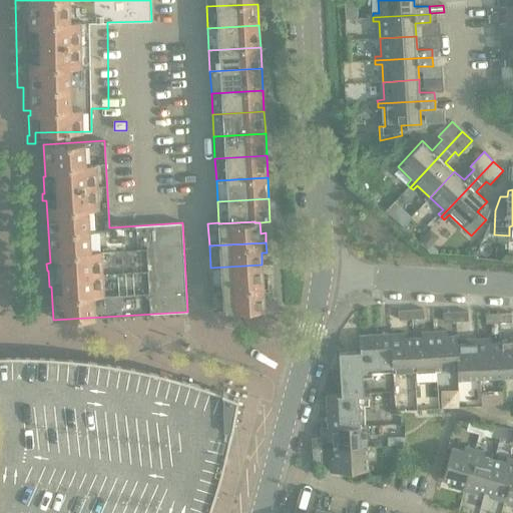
[(262,265),(210,268),(211,289),(269,286),(268,277),(263,277),(262,265)]
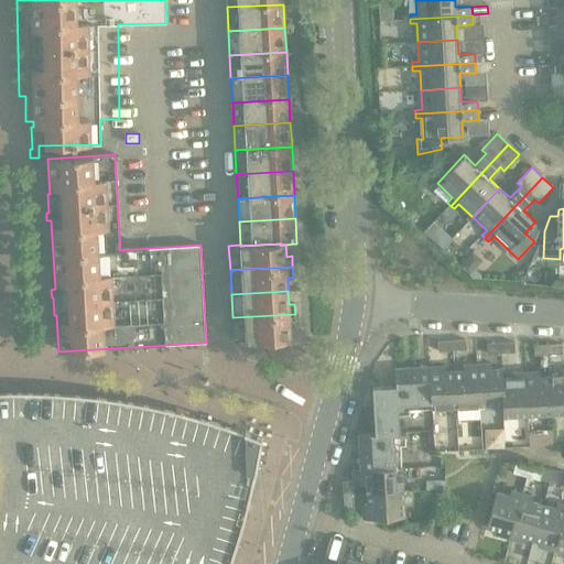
[(295,314),(232,317),(234,343),(291,339),(290,325),(295,325),(295,314)]
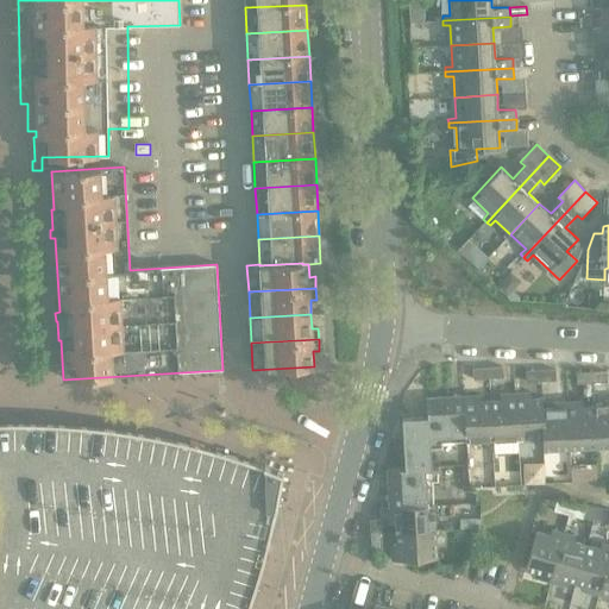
[(503,366),(488,368),(489,378),(503,377),(503,366)]
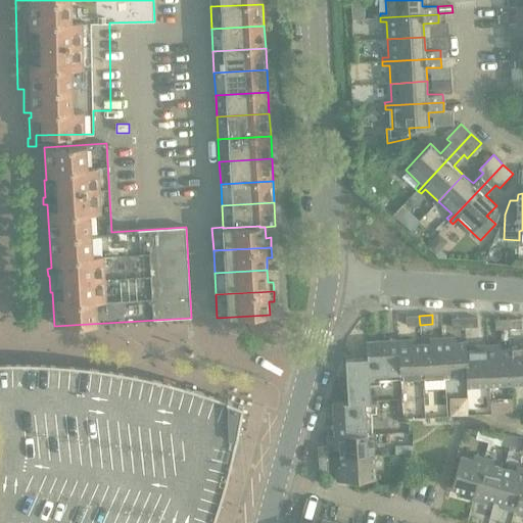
[(420,325),(419,316),(406,317),(407,326),(420,325)]
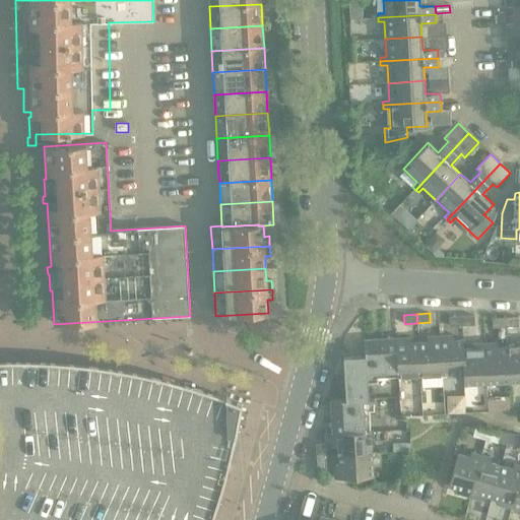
[(474,316),(462,317),(462,325),(475,325),(474,316)]
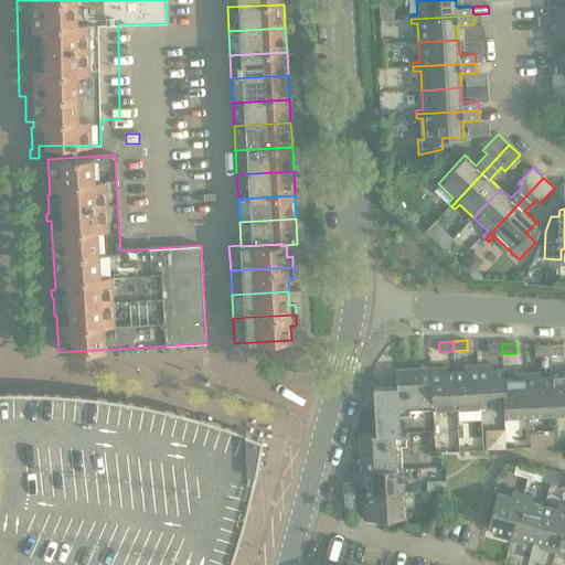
[(502,353),(502,344),(488,344),(488,354),(502,353)]
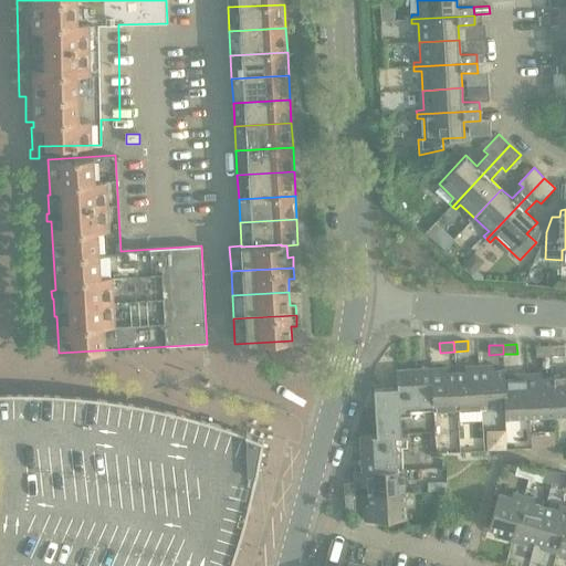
[(564,345),(551,346),(551,356),(565,355),(564,345)]
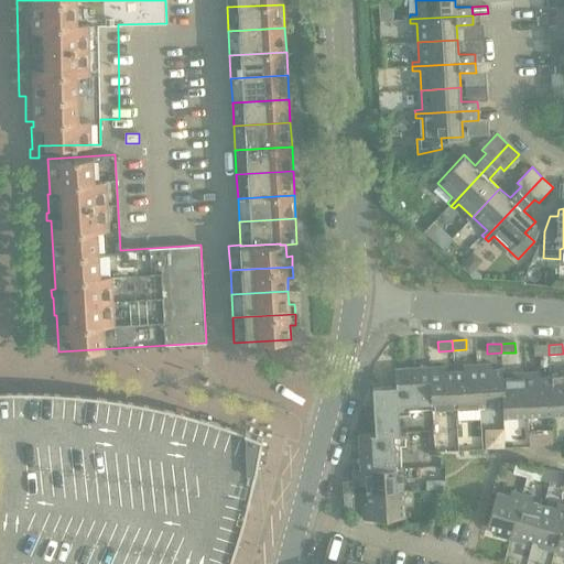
[(549,355),(549,345),(534,346),(535,356),(549,355)]
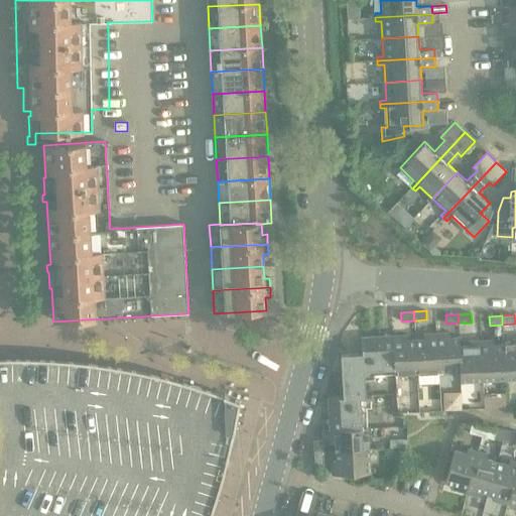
[(449,333),(436,334),(439,371),(460,370),(461,370),(460,347),(461,347),(460,337),(449,338),(449,333)]
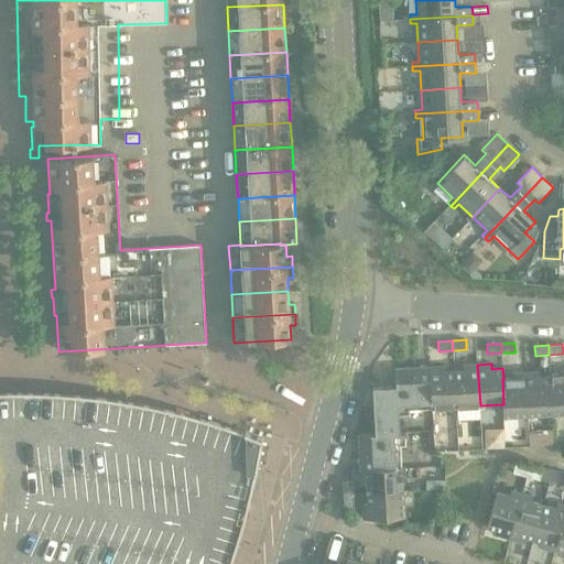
[(464,370),(454,371),(456,407),(480,405),(477,365),(463,366),(464,370)]
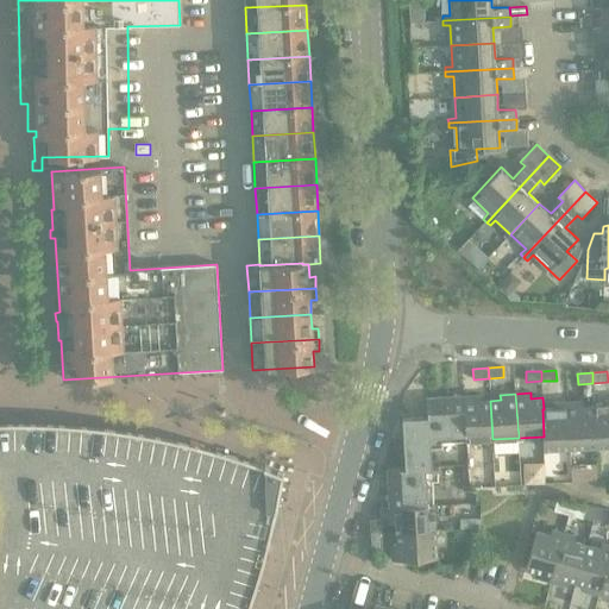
[(388,470),(389,508),(428,506),(428,504),(426,470),(438,470),(438,466),(432,468),(431,437),(465,435),(466,435),(464,396),(426,399),(427,416),(402,419),(405,469),(388,470)]
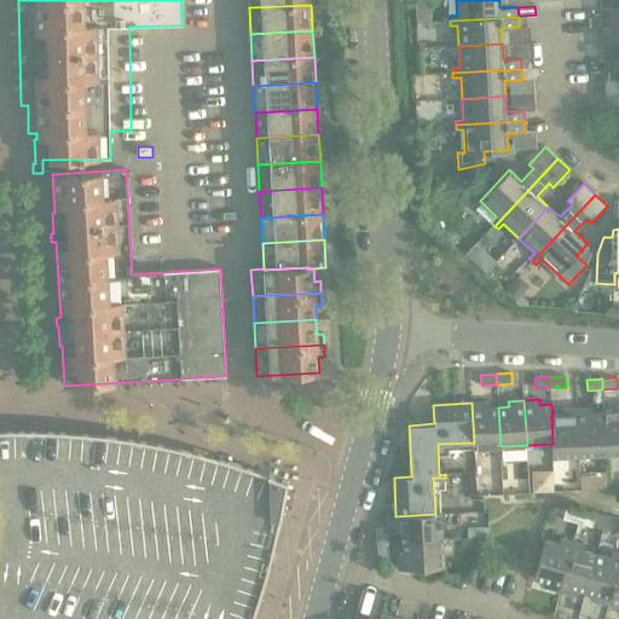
[(487,403),(472,403),(474,443),(473,443),(473,449),(501,446),(498,408),(487,408),(487,403)]
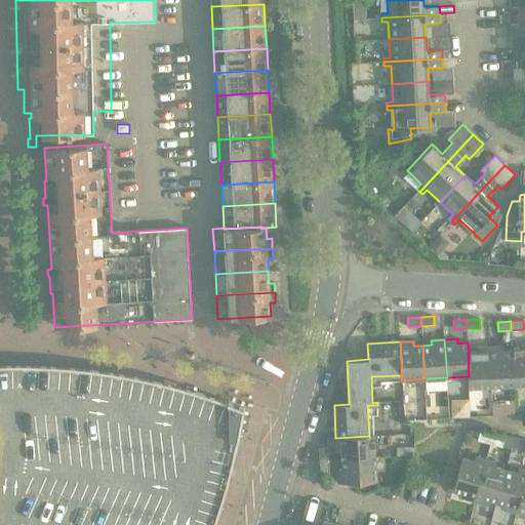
[(521,350),(512,351),(514,384),(524,382),(524,345),(520,345),(521,350)]
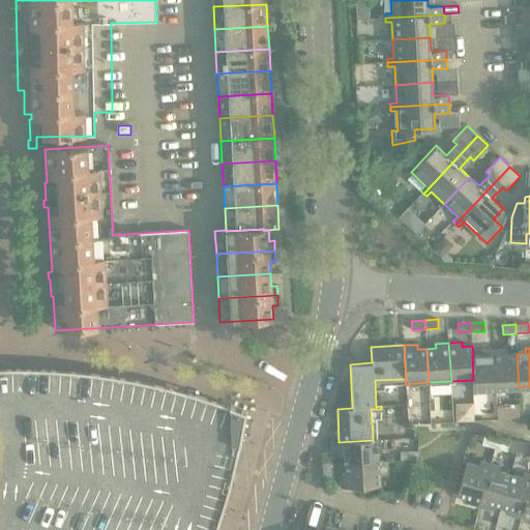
[(507,349),(494,350),(496,388),(519,387),(517,354),(507,354),(507,349)]
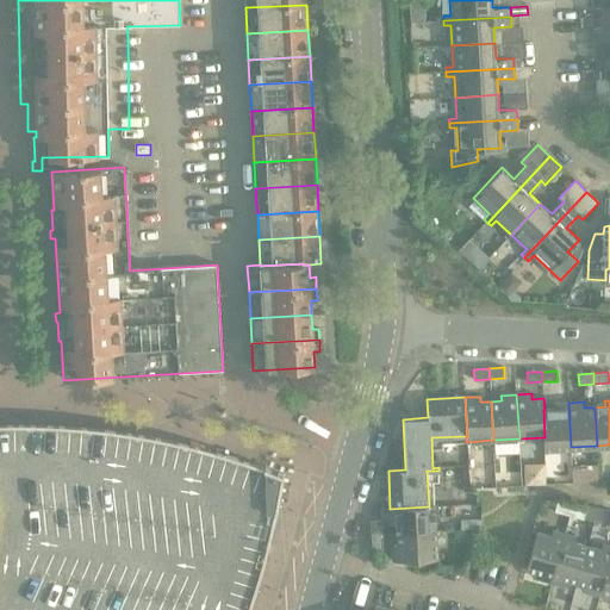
[(545,437),(543,437),(545,449),(571,447),(568,403),(553,404),(554,410),(545,410),(543,410),(545,437)]
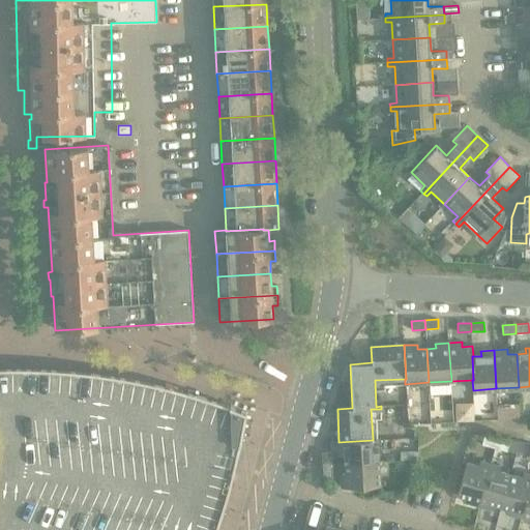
[(520,404),(497,405),(498,419),(521,418),(520,404)]
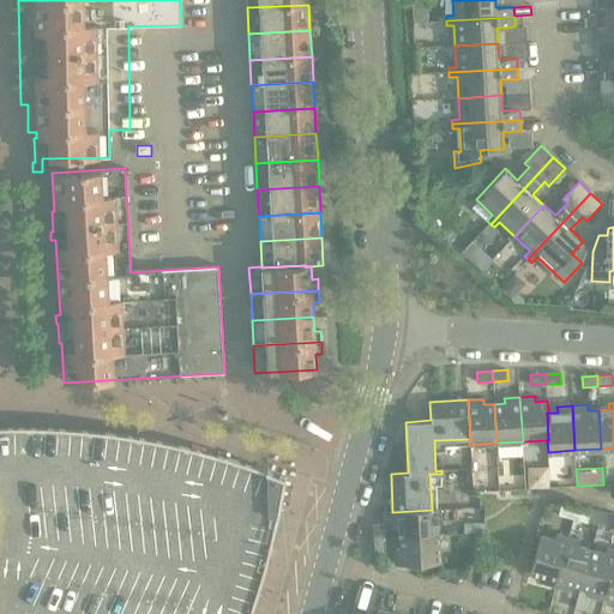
[(559,516),(573,519),(576,509),(561,505),(559,516)]
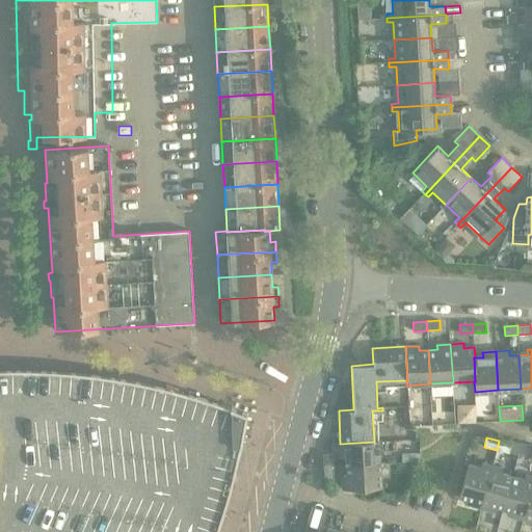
[(374,442),(340,444),(341,457),(346,457),(346,466),(380,464),(379,441),(374,441),(374,442)]
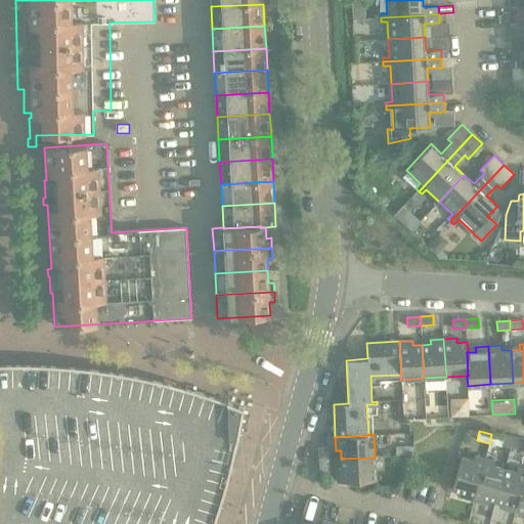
[(491,434),(489,443),(501,446),(504,438),(491,434)]
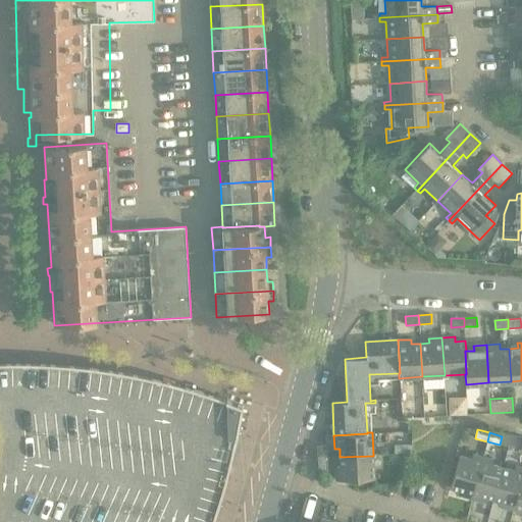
[(317,446),(318,459),(327,459),(326,446),(317,446)]
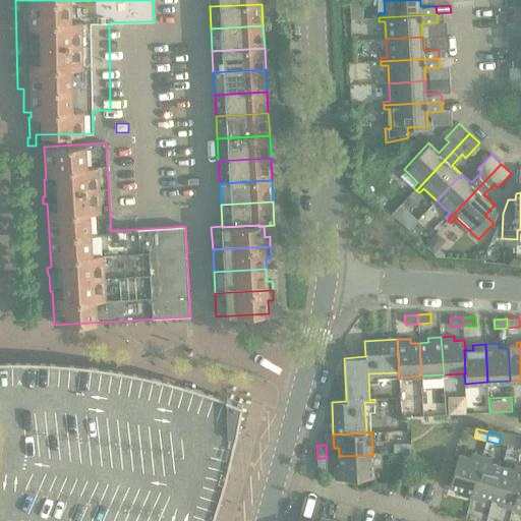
[(406,445),(394,445),(395,453),(407,453),(406,445)]
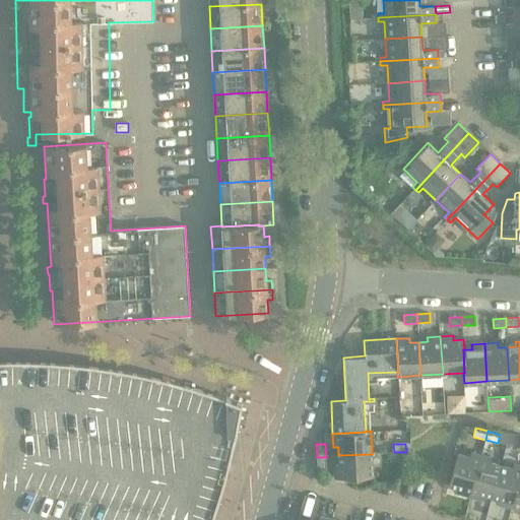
[(454,492),(469,497),(480,455),(471,452),(470,457),(457,454),(449,485),(455,488),(454,492)]
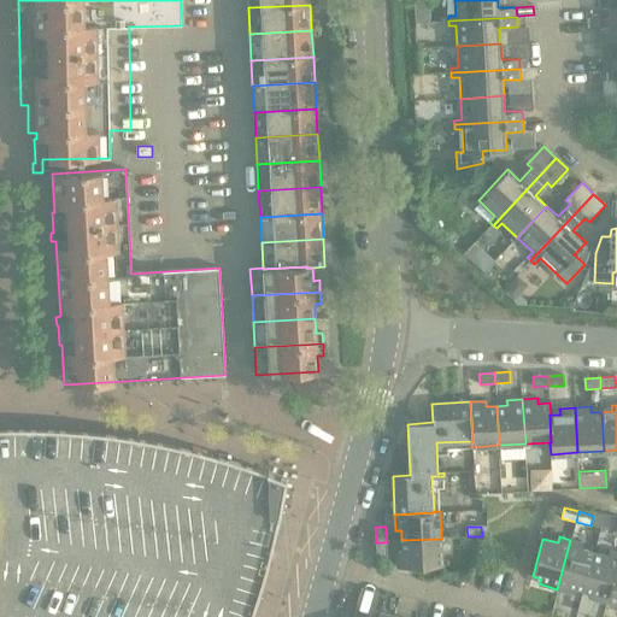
[(441,539),(401,540),(403,551),(397,551),(398,568),(442,565),(441,539)]
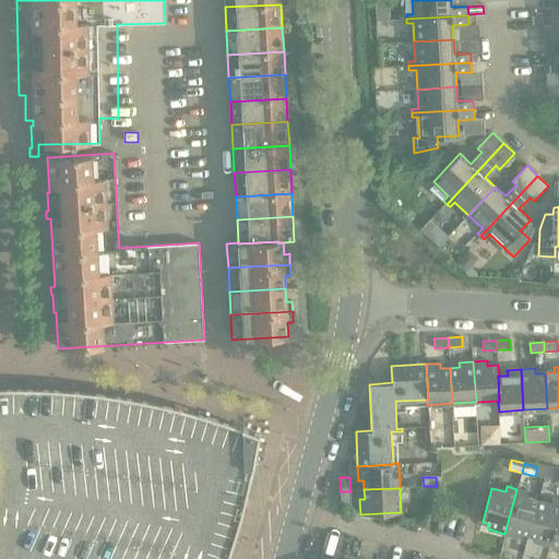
[(516,489),(504,534),(522,538),(523,533),(530,535),(538,500),(526,497),(527,492),(516,489)]
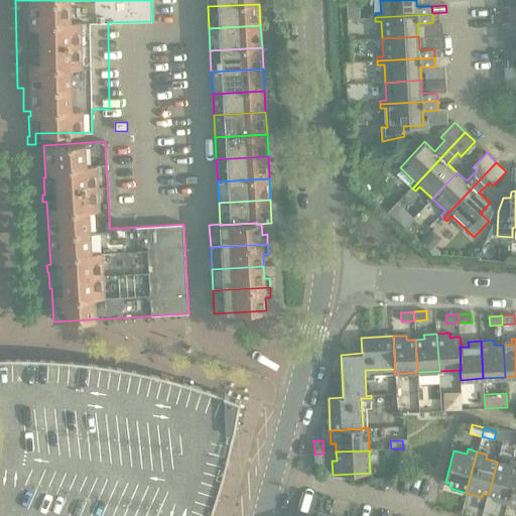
[(324,454),(314,454),(315,467),(324,466),(324,454)]
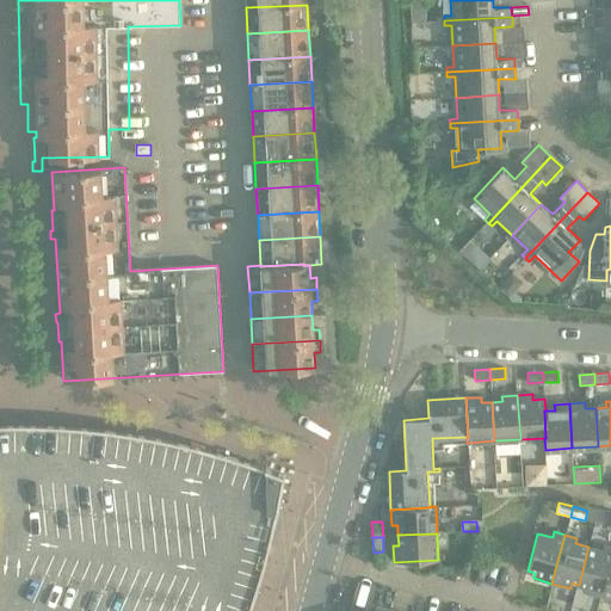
[(588,547),(579,585),(585,586),(584,592),(602,597),(610,561),(610,547),(604,545),(602,550),(588,547)]
